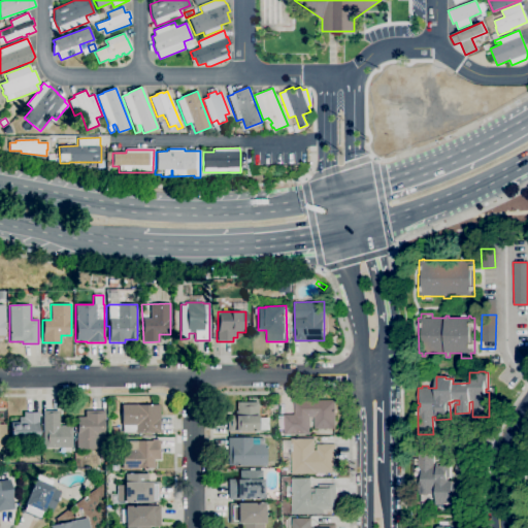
[(284,434),(284,428),(279,429),(279,416),(284,416),(284,414),(295,414),(295,400),(335,399),(335,429),(315,429),(315,417),(310,417),(310,434),(284,434)]
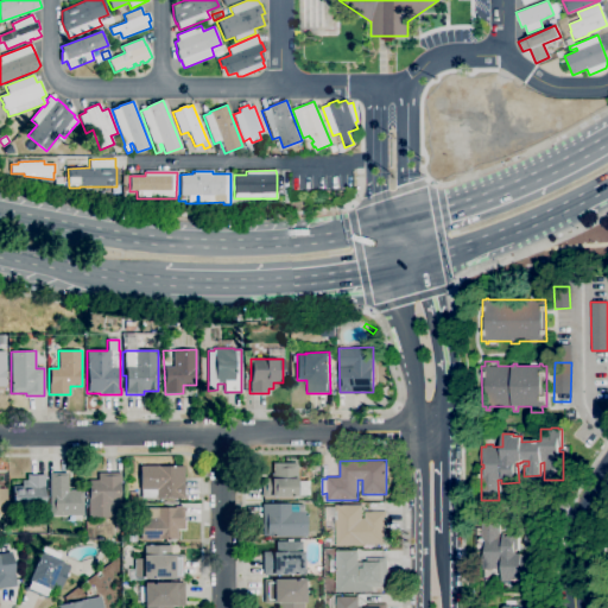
[(261,498),(261,479),(270,479),(270,474),(273,474),(273,463),(297,463),(297,481),(309,481),(309,495),(280,496),(261,498)]
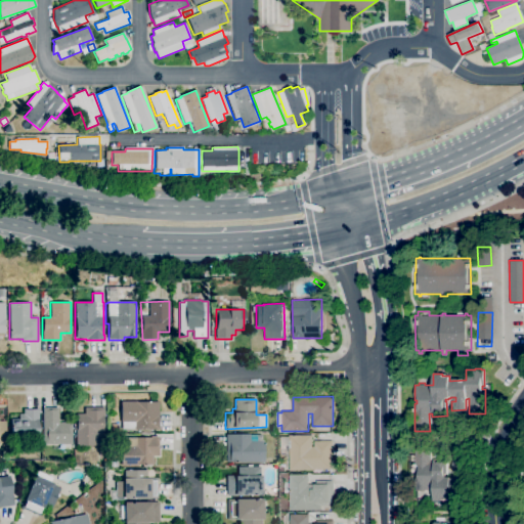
[(159,429),(135,430),(135,429),(122,429),(122,423),(120,423),(120,401),(136,401),(136,402),(159,401),(159,429)]
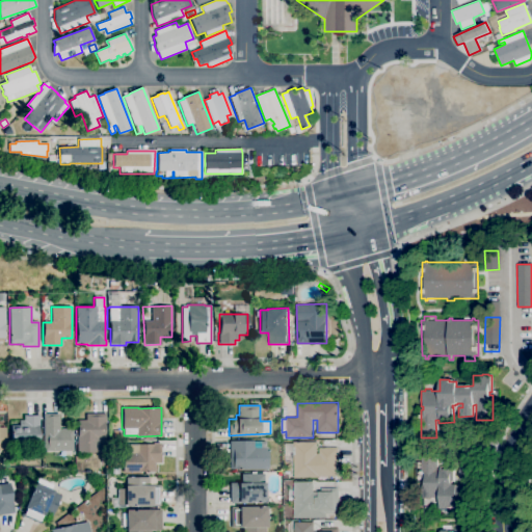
[(73,451),(44,452),(43,415),(58,414),(59,430),(60,430),(60,428),(64,428),(64,429),(73,429),(73,451)]
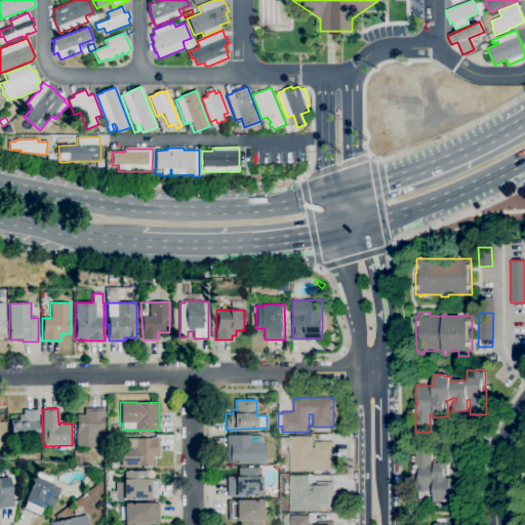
[(99,447),(76,447),(76,431),(76,414),(84,414),(84,408),(105,408),(105,416),(105,432),(98,432),(99,447)]
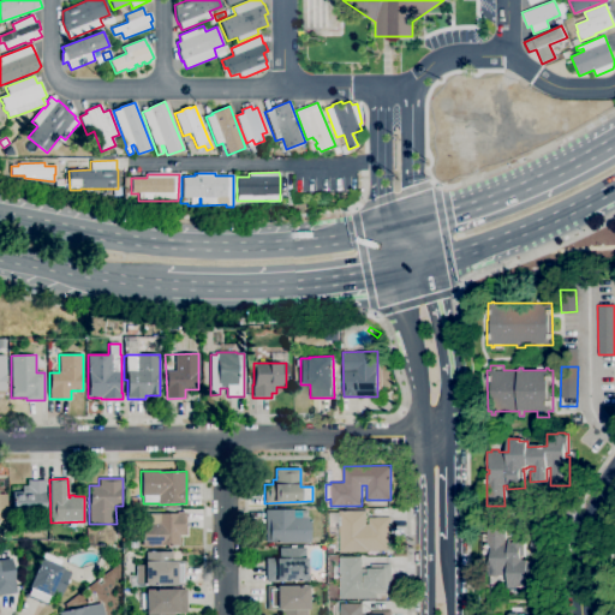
[(21,519),(21,515),(13,515),(13,508),(12,508),(12,493),(22,493),(22,485),(28,485),(28,481),(45,481),(45,519),(21,519)]
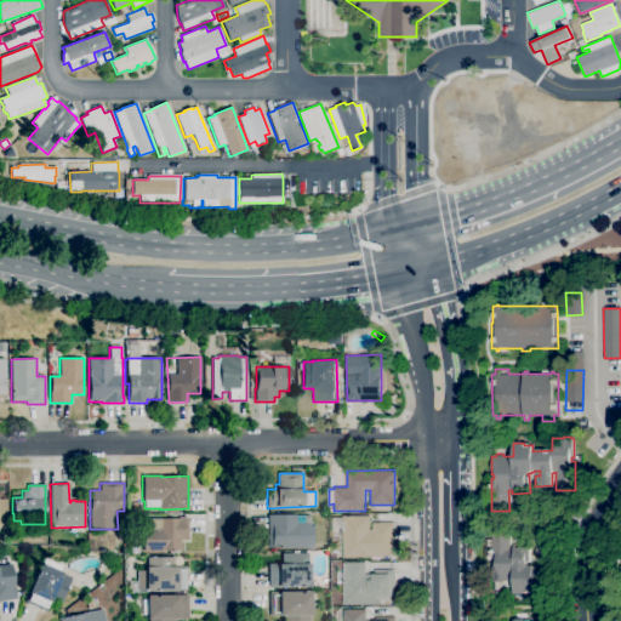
[(268,548),(268,516),(296,516),(307,516),(307,524),(313,523),(313,547),(268,548)]
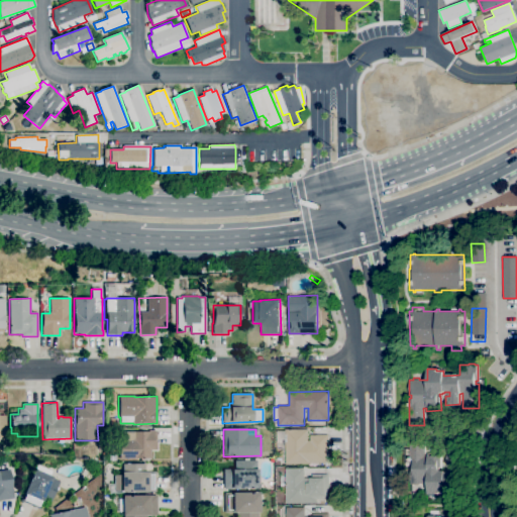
[(310,464),(286,463),(286,443),(277,443),(277,430),(286,430),(286,429),(308,429),(308,440),(310,440),(310,434),(328,434),(328,453),(327,453),(327,462),(310,462),(310,464)]
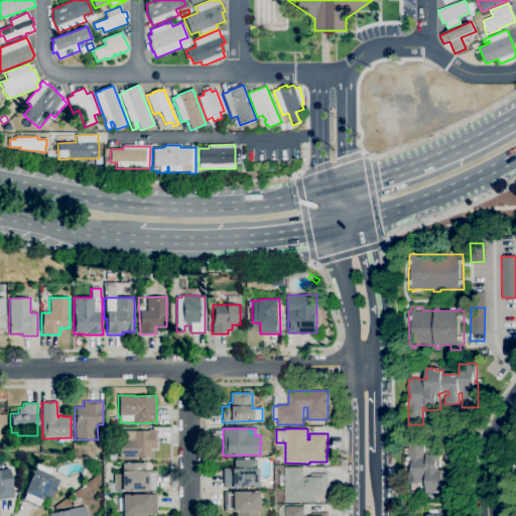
[(135,459),(119,459),(119,431),(148,431),(148,429),(156,429),(156,449),(150,449),(150,458),(135,458),(135,459)]
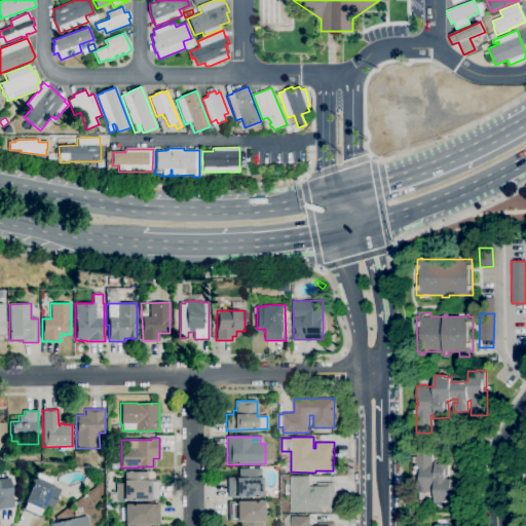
[(449,503),(436,503),(436,492),(428,492),(428,491),(417,491),(417,477),(418,477),(418,474),(416,474),(416,445),(431,445),(431,462),(435,462),(435,463),(449,463),(449,476),(448,476),(448,479),(452,479),(452,480),(457,480),(457,476),(454,476),(454,460),(470,460),(471,496),(453,497),(453,501),(449,501),(449,503)]
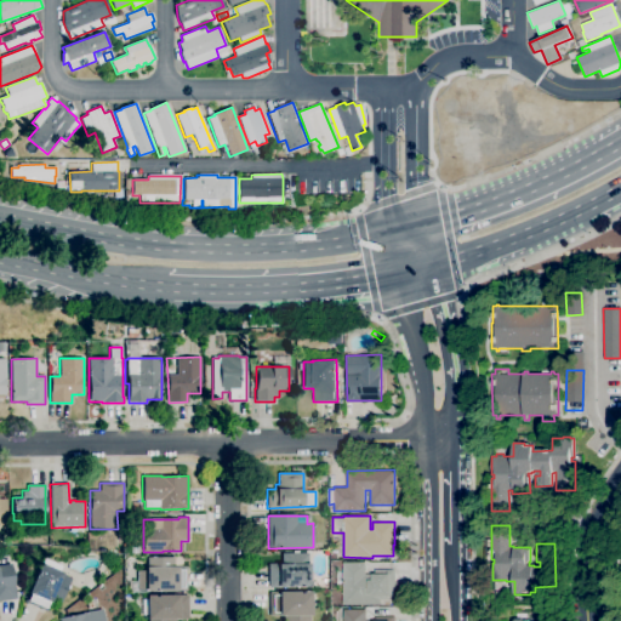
[(269,588),(268,564),(283,564),(281,553),(308,553),(308,563),(309,563),(311,587),(269,588)]
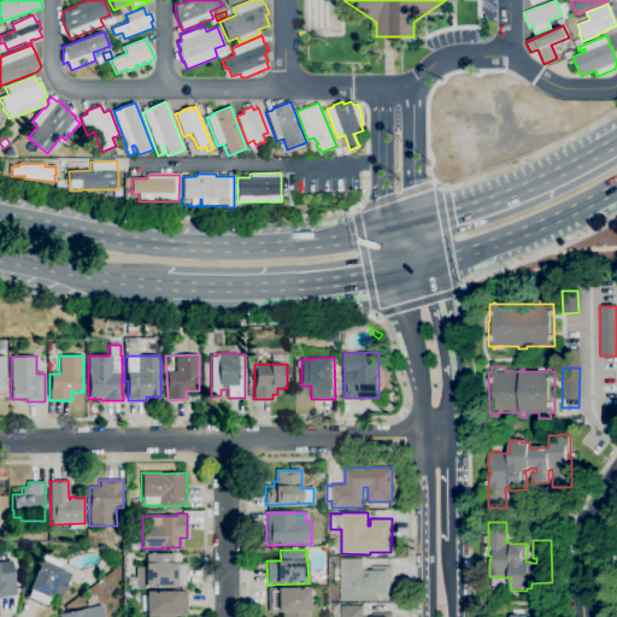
[(186,587),(175,587),(145,587),(145,564),(146,564),(146,553),(174,553),(174,563),(186,563),(186,587)]
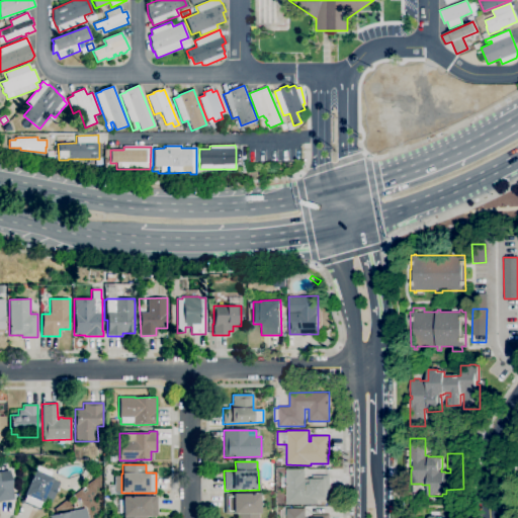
[(37,508),(22,502),(24,496),(23,495),(33,470),(34,470),(37,466),(52,472),(50,477),(52,478),(52,480),(59,483),(57,488),(59,489),(58,492),(56,492),(50,504),(42,501),(41,503),(40,503),(37,508)]
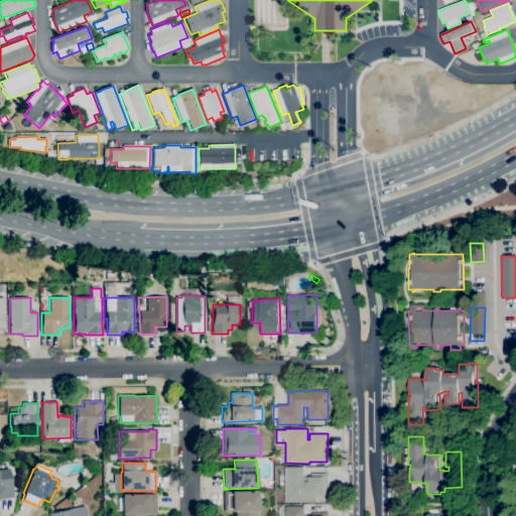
[(316,502),(285,503),(285,467),(303,467),(303,477),(311,477),(311,473),(329,473),(329,498),(316,498),(316,502)]
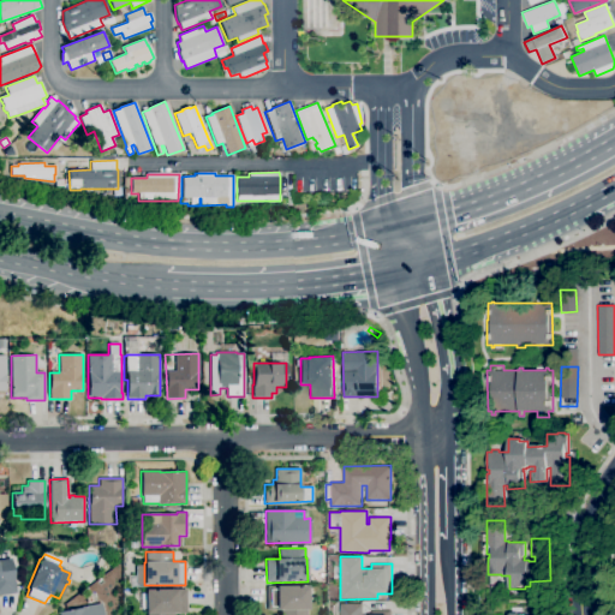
[(0,596),(0,560),(10,559),(13,575),(16,593),(0,596)]
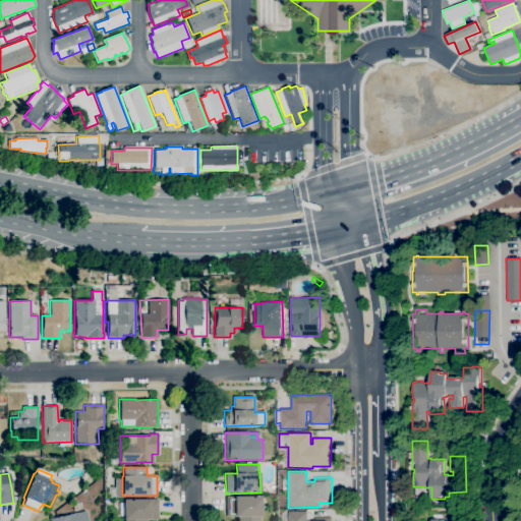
[(74,496),(71,493),(77,487),(80,491),(74,496)]
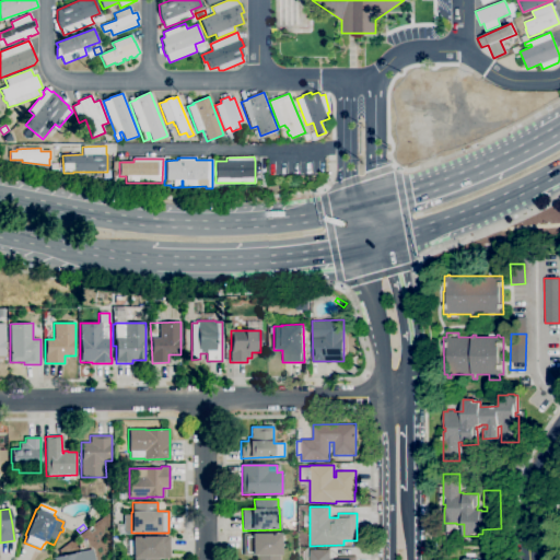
[(125,534),(117,534),(117,525),(125,525),(125,531),(131,531),(131,534),(125,534)]
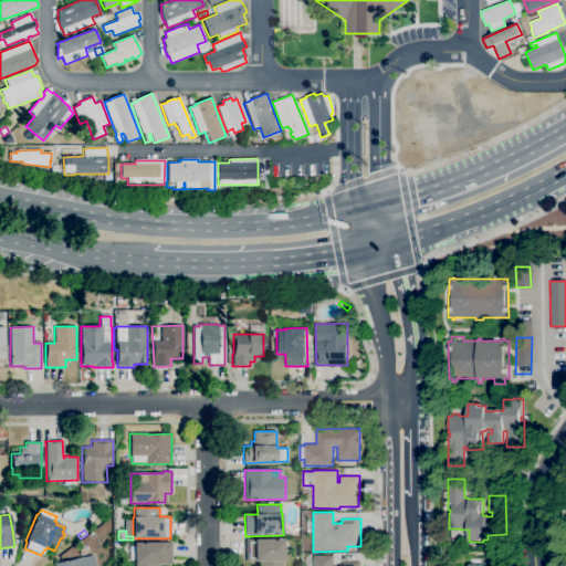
[(282,565),(258,565),(258,562),(245,562),(244,540),(283,540),(283,562),(282,562),(282,565)]
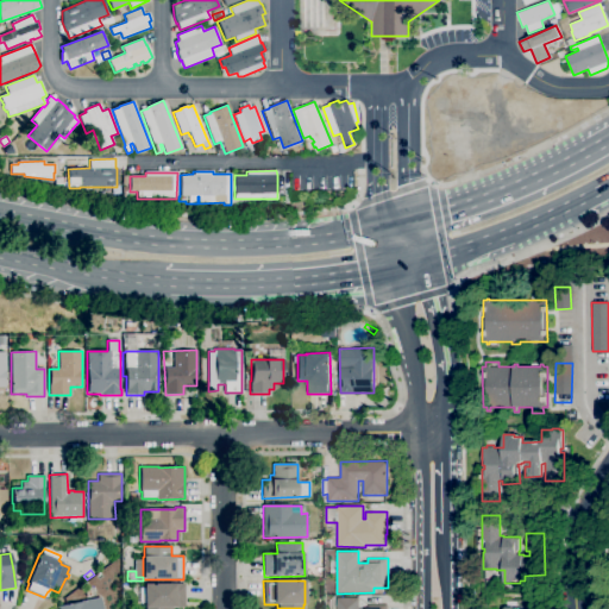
[(171,608),(145,608),(145,604),(139,604),(139,588),(144,588),(144,584),(184,584),(184,608),(171,608)]
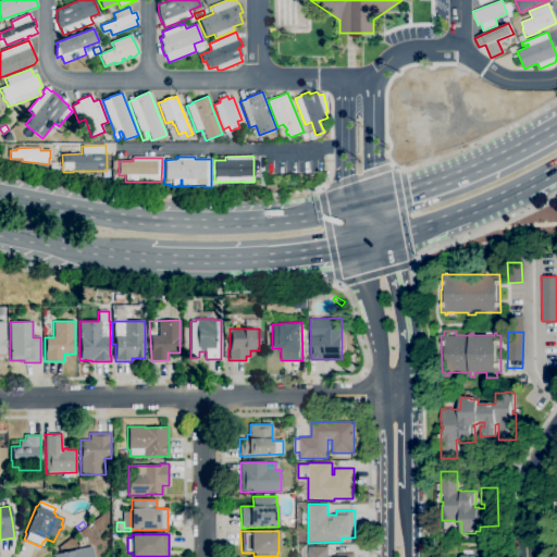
[(52,556),(52,555),(74,551),(74,549),(91,546),(93,556),(52,556)]
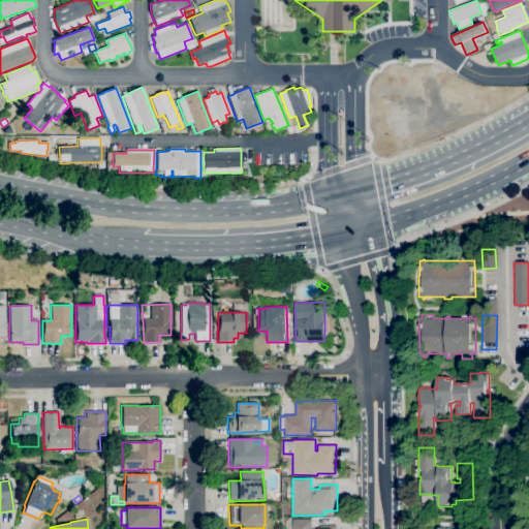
[(292,528),(292,519),(312,519),(312,528),(319,528),(319,525),(337,525),(337,528),(292,528)]
